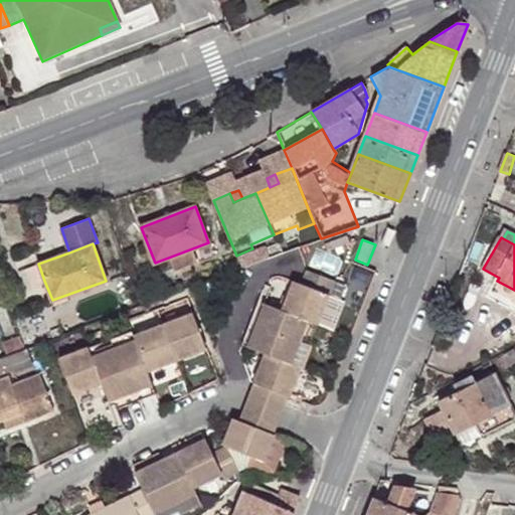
[(44,281),(38,264),(18,271),(23,284),(33,285),(44,281)]
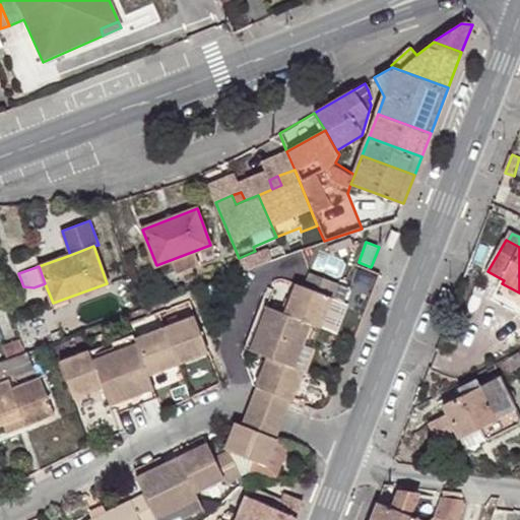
[(337,282),(311,271),(305,286),(297,283),(285,313),(312,323),(320,326),(331,298),(337,282)]
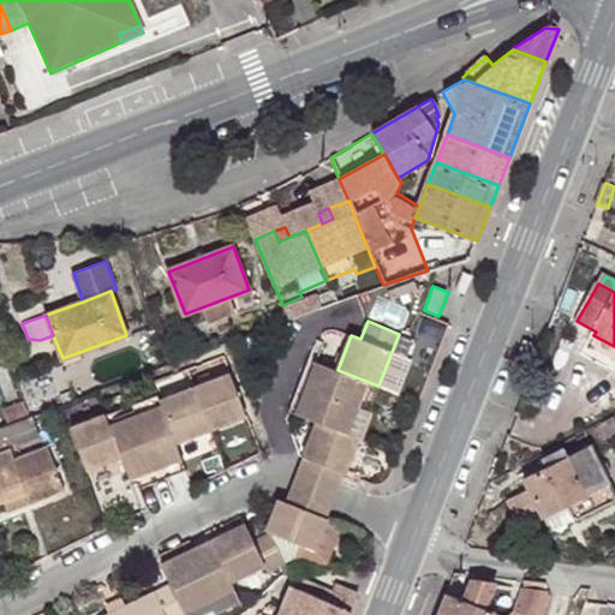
[(614,363),(614,346),(593,335),(587,350),(614,363)]
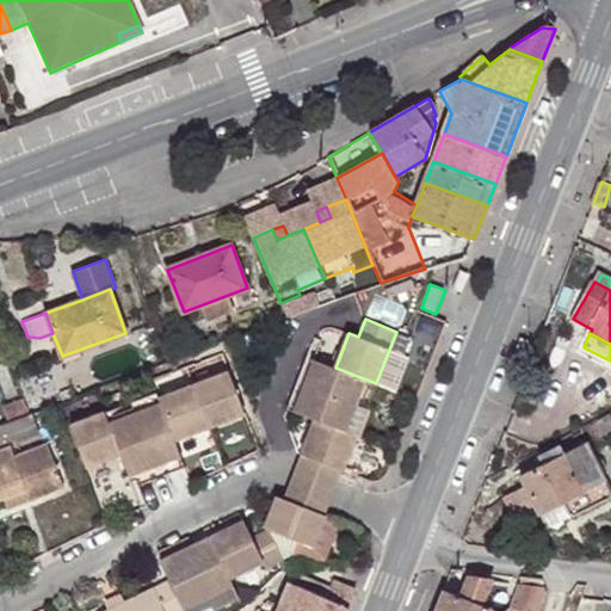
[(406,356),(389,350),(376,383),(393,390),(406,356)]
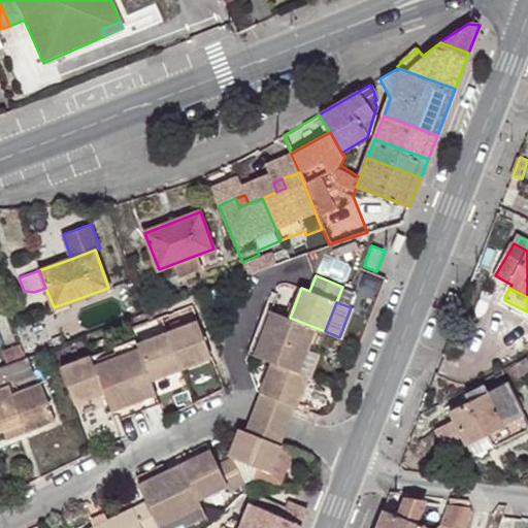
[(317,328),(290,318),(271,310),(255,356),(272,363),(298,373),(317,328)]
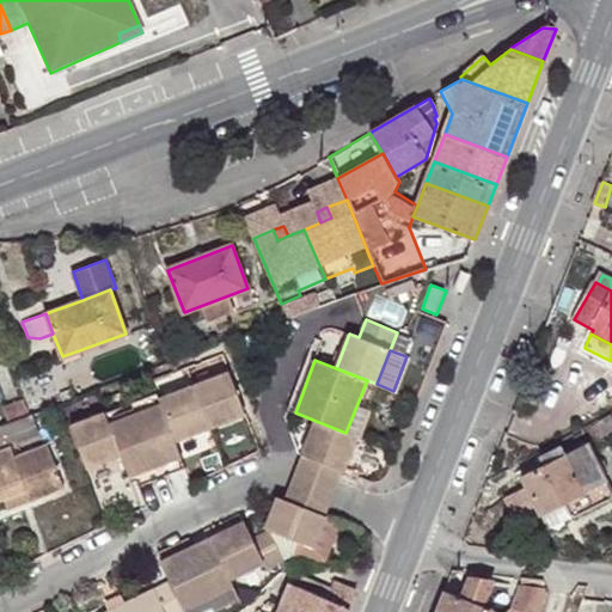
[(228,372),(194,385),(210,428),(245,415),(228,372)]
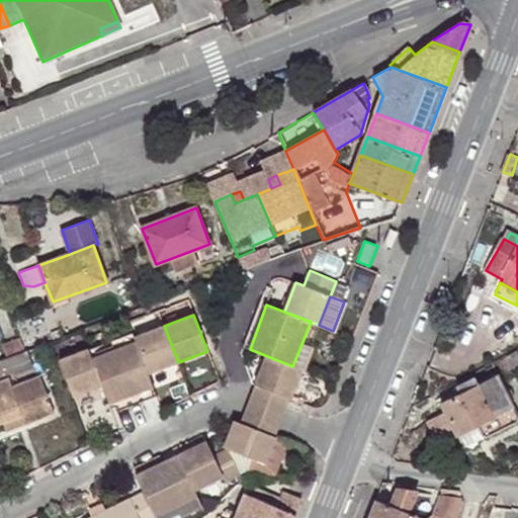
[(301,369),(319,325),(311,322),(292,366),(301,369)]
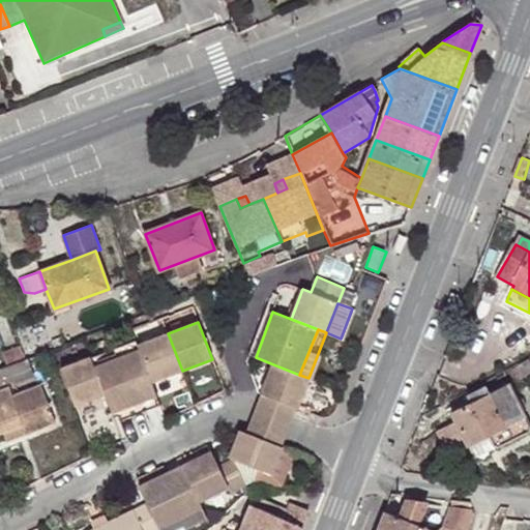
[(137,345),(139,350),(152,382),(182,371),(168,333),(137,345)]
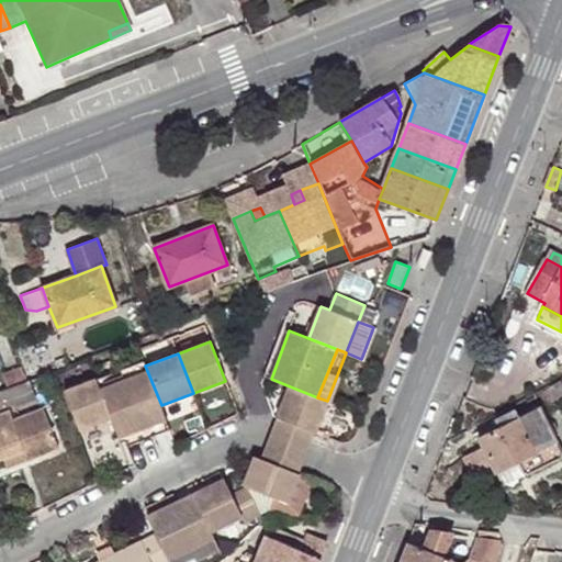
[(144,361),(97,379),(100,389),(147,371),(145,366),(144,361)]
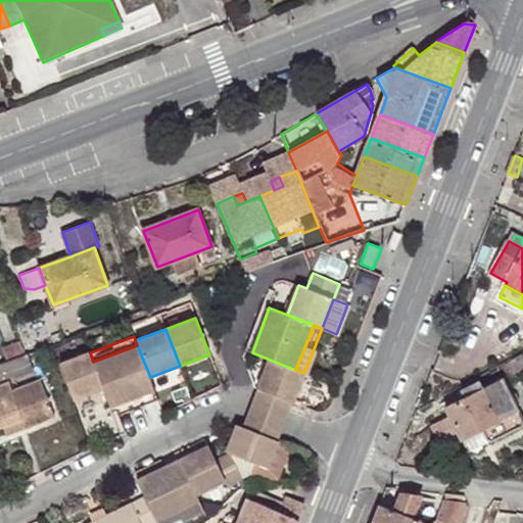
[(26,355),(20,342),(12,345),(17,359),(26,355)]
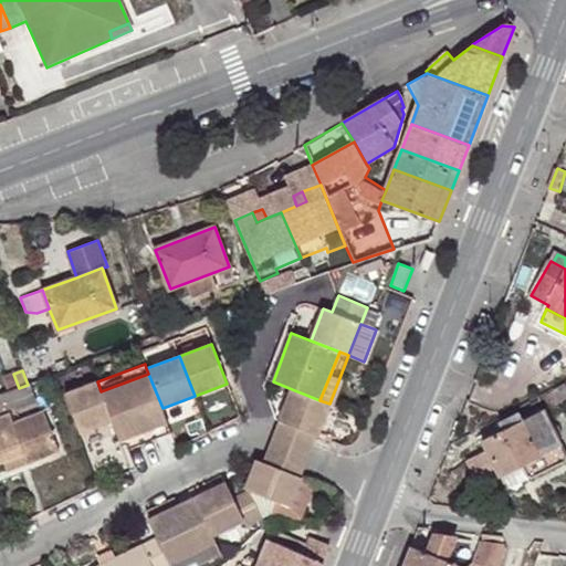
[(19,388),(13,374),(2,378),(8,391),(19,388)]
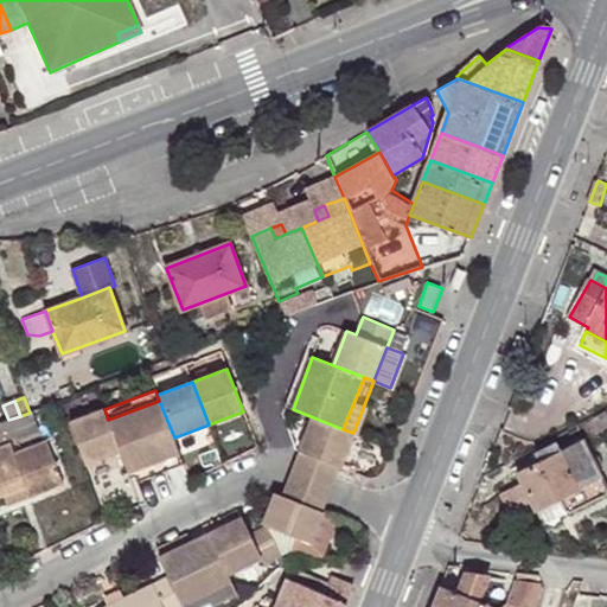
[(159,401),(108,420),(120,451),(129,472),(180,453),(174,438),(159,401)]
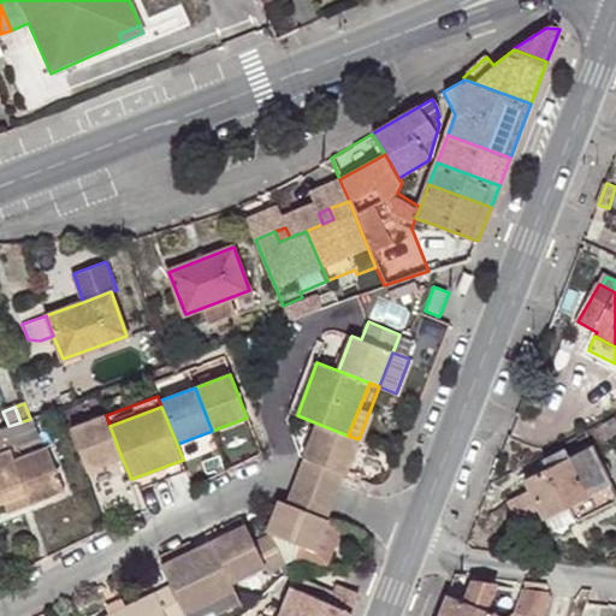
[(106,415),(70,428),(87,471),(122,457),(110,426),(106,415)]
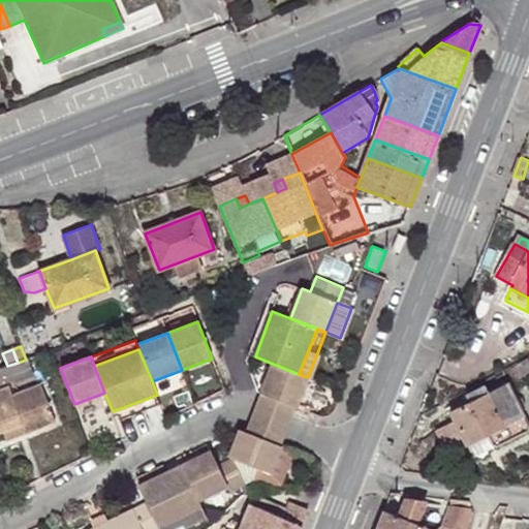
[(528,372),(528,358),(508,369),(515,380),(528,372)]
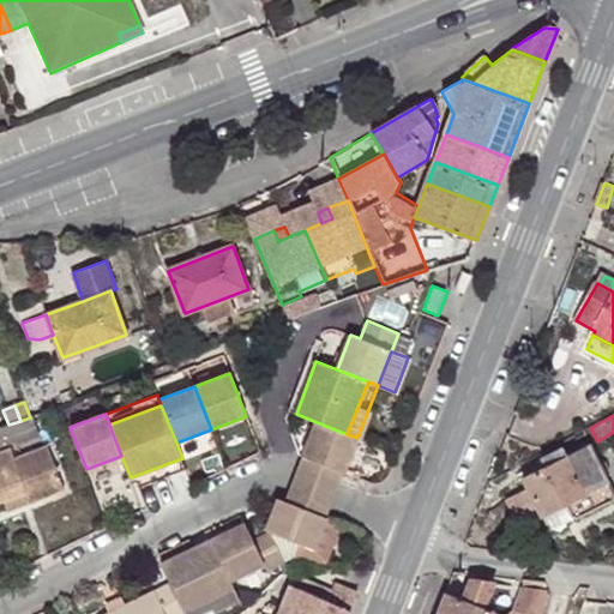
[(345,471),(357,438),(347,434),(317,422),(304,457),(345,471)]
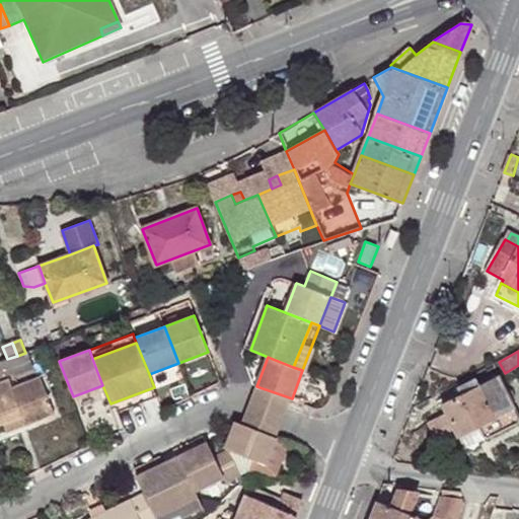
[(518,416),(498,376),(478,385),(468,390),(465,383),(454,389),(457,396),(442,404),(447,414),(429,423),(439,444),(457,435),(457,436),(476,427),(483,437),(488,438),(517,424),(518,419),(518,416)]
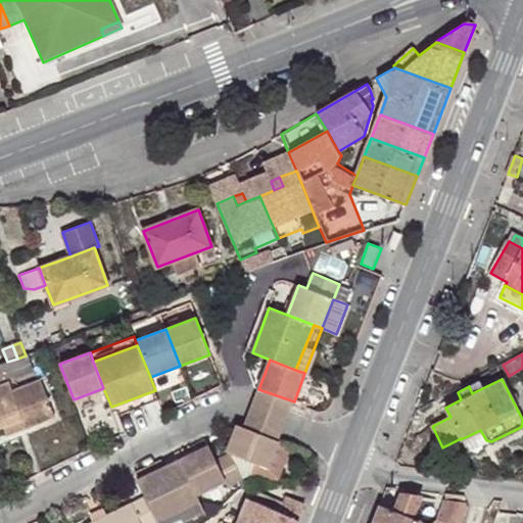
[(472,393),(482,388),(479,381),(469,386),(472,393)]
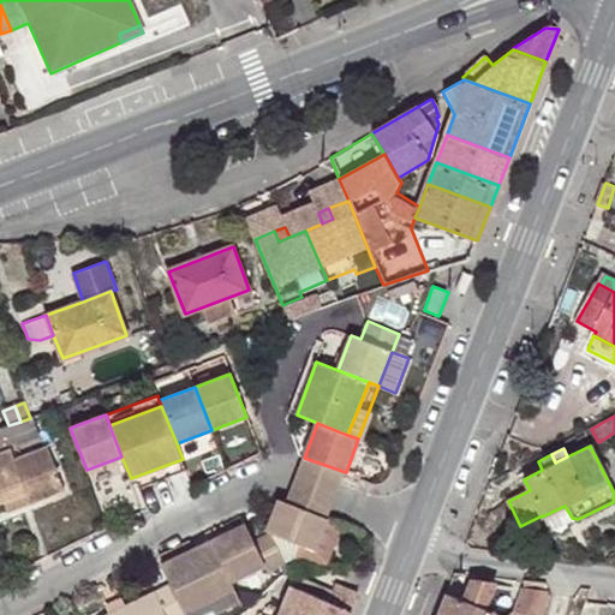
[(27,493),(30,503),(66,490),(49,449),(16,460),(12,451),(0,455),(0,502),(4,501),(27,493)]
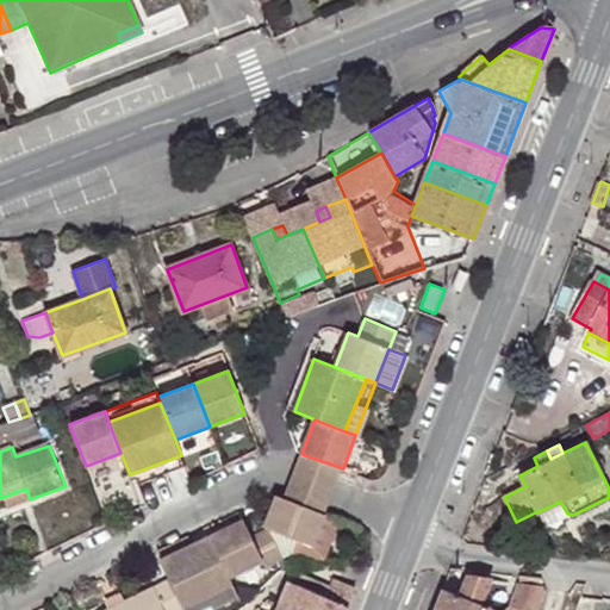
[(325,515),(343,468),(302,454),(286,499),(325,515)]
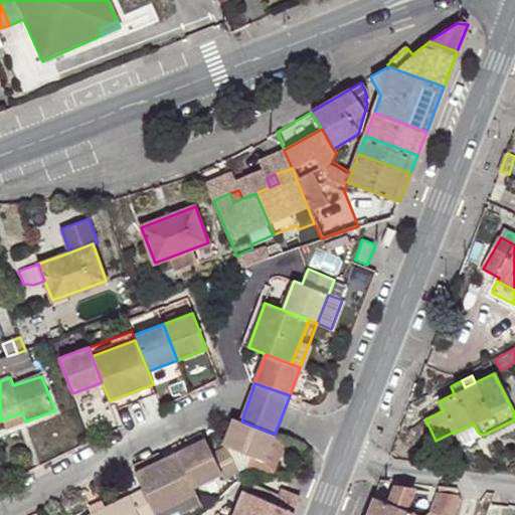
[(153,384),(110,400),(113,409),(156,392),(153,384)]
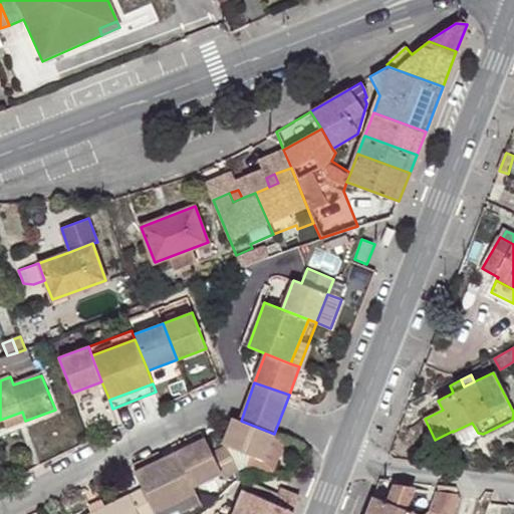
[(7,428),(25,421),(22,412),(3,419),(7,428)]
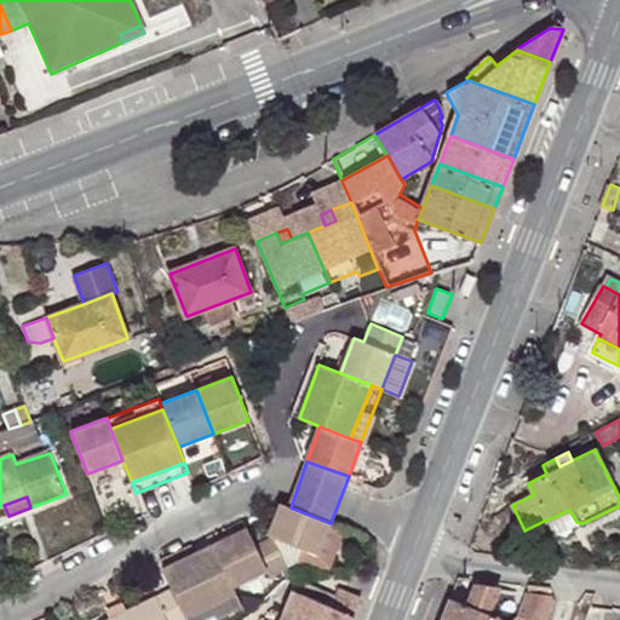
[(287,567),(298,562),(303,550),(317,555),(331,523),(291,507),(285,505),(273,538),(277,541),(258,550),(268,570),(270,574),(287,567)]
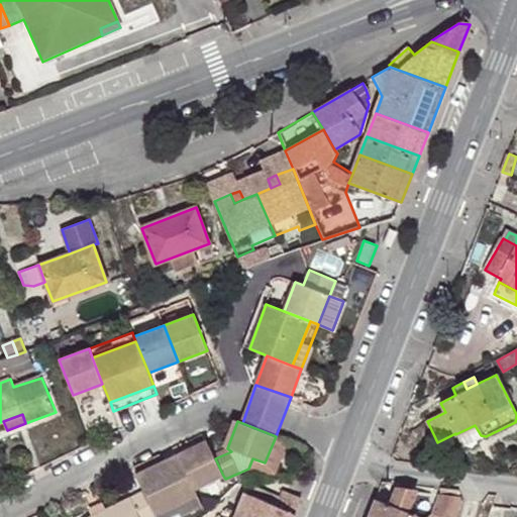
[(462,448),(486,436),(481,435),(475,425),(455,434),(462,448)]
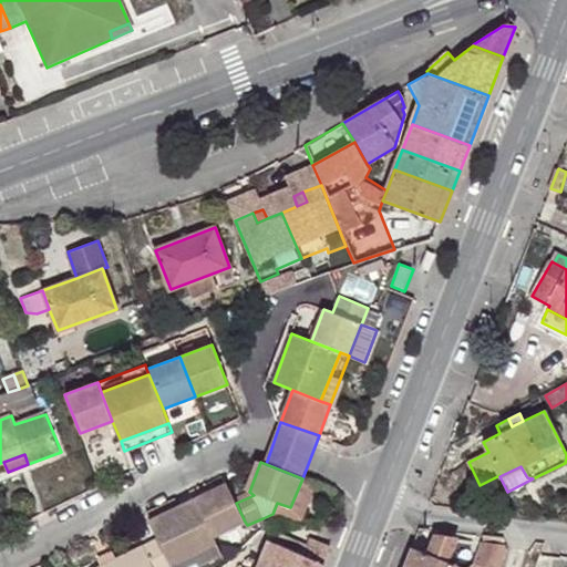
[(302,521),(317,485),(302,478),(290,507),(277,503),(272,514),(302,521)]
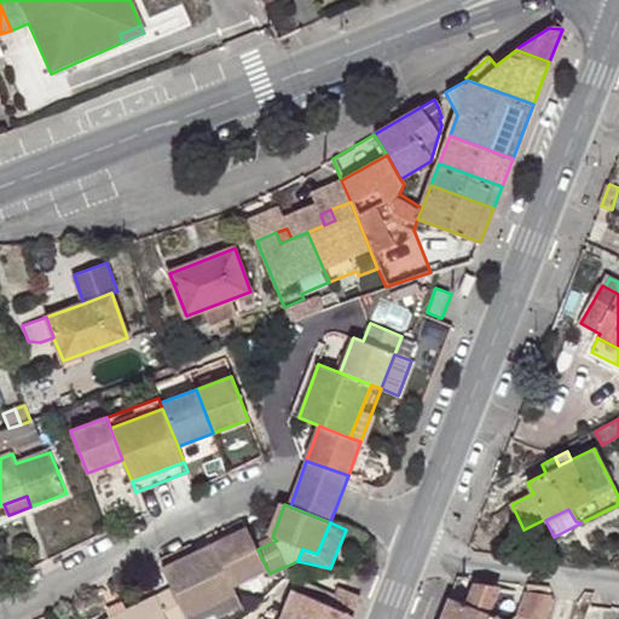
[(233,586),(267,570),(258,549),(247,528),(213,544),(233,586)]
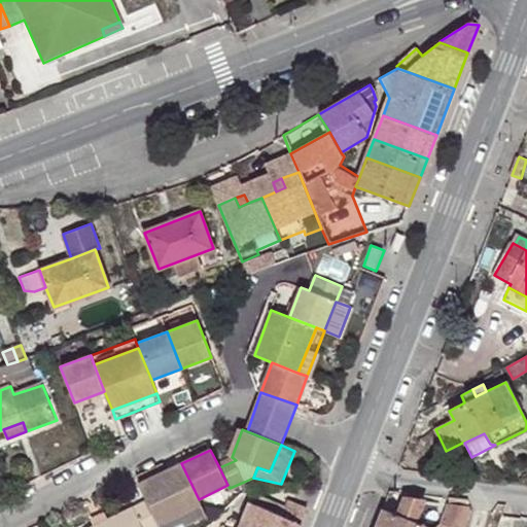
[(146,500),(159,526),(202,506),(199,499),(181,463),(139,484),(146,500)]
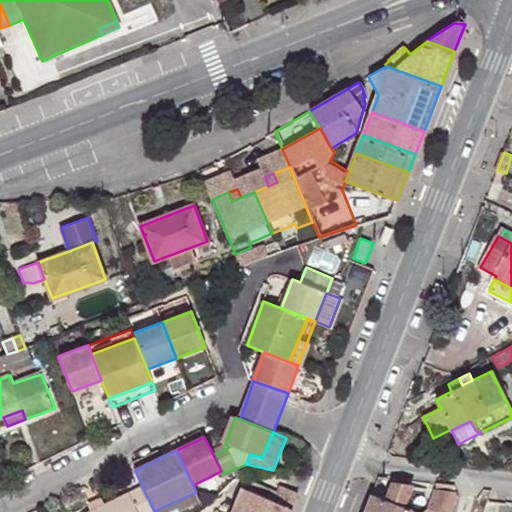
[(293,509),(300,493),(282,486),(278,492),(256,483),(255,483),(251,492),(293,509)]
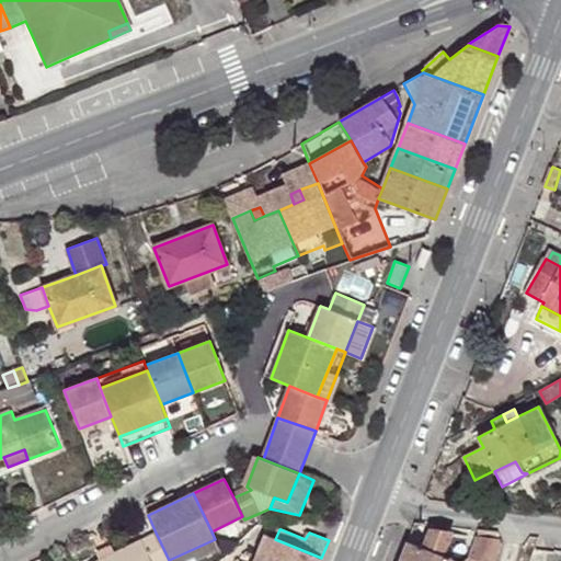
[(494,560),(503,540),(500,539),(501,533),(480,530),(470,556),(466,560),(494,560)]
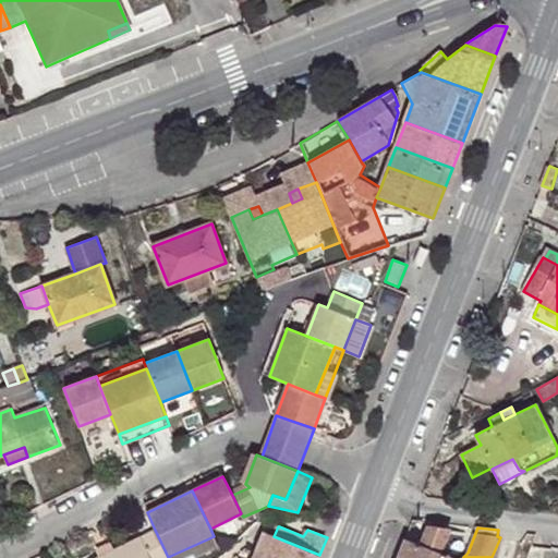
[(404,538),(396,557),(453,557),(439,552),(447,534),(427,529),(421,545),(404,538)]
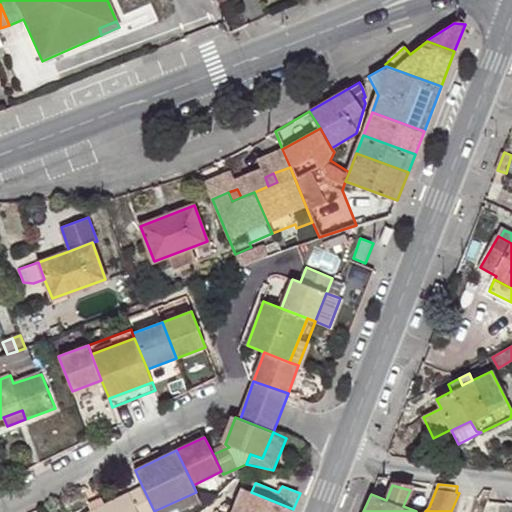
[(87,511),(153,511),(154,511),(142,486),(104,504),(92,510),(87,511)]
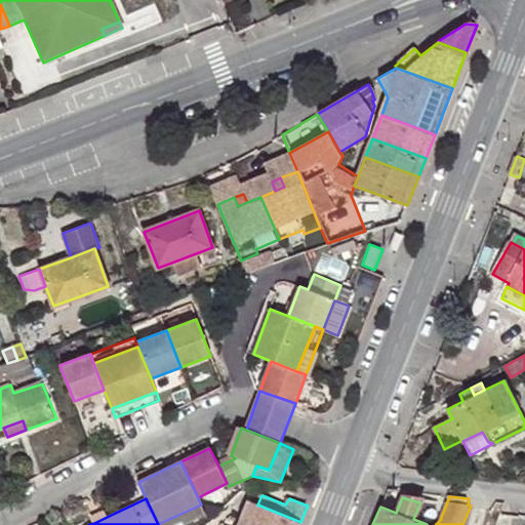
[(299,524),(300,522),(257,505),(250,501),(239,524),(299,524)]
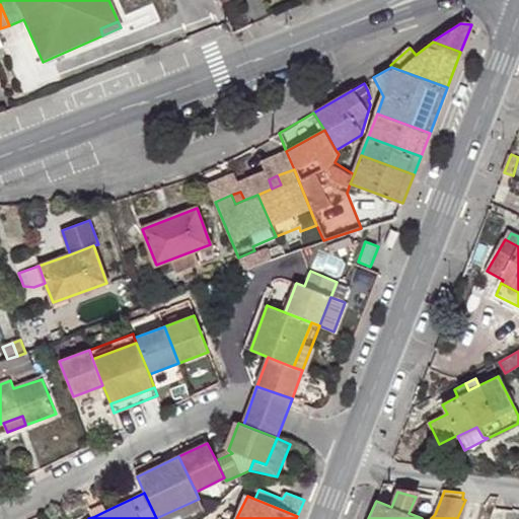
[(199,499),(156,518),(180,518),(204,508),(199,499)]
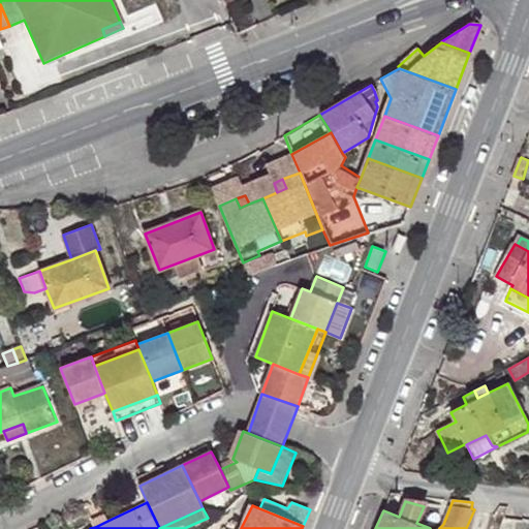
[(93,520),(95,527),(107,521),(104,514),(93,520)]
